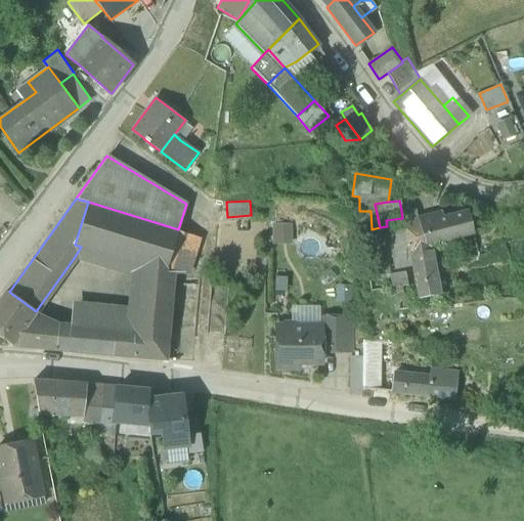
[(178,229),(88,202),(75,245),(81,247),(140,265),(165,272),(166,271),(178,229)]
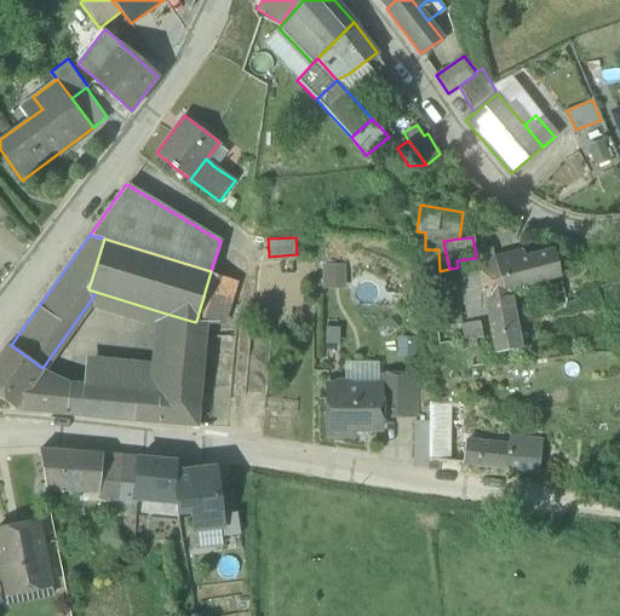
[(476,258),(477,263),(494,258),(492,247),(475,248),(476,258)]
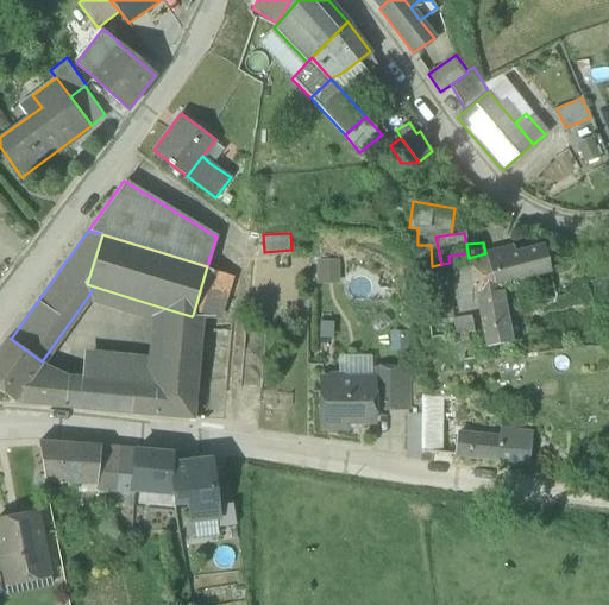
[(418,245),(418,265),(432,266),(431,245),(418,245)]
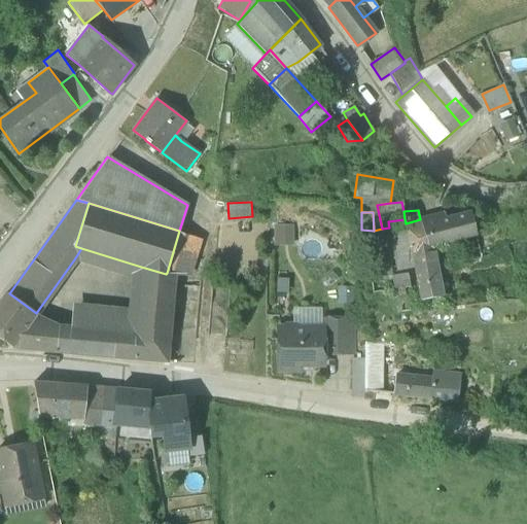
[(442,214),(420,219),(426,247),(432,245),(475,234),(469,213),(443,219),(442,214)]
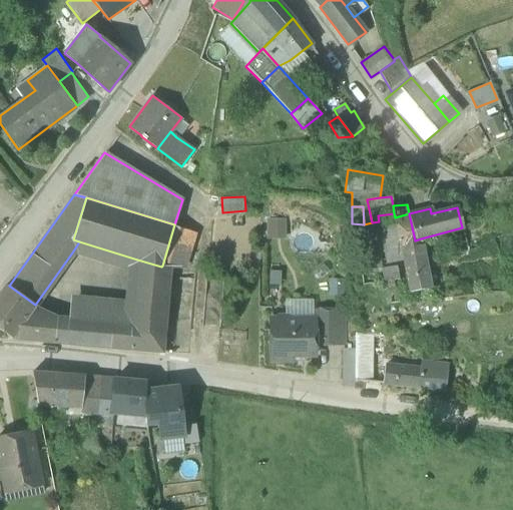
[(421,238),(415,240),(409,213),(395,217),(397,224),(380,227),(383,243),(386,263),(404,260),(405,266),(411,292),(412,292),(430,288),(421,238)]
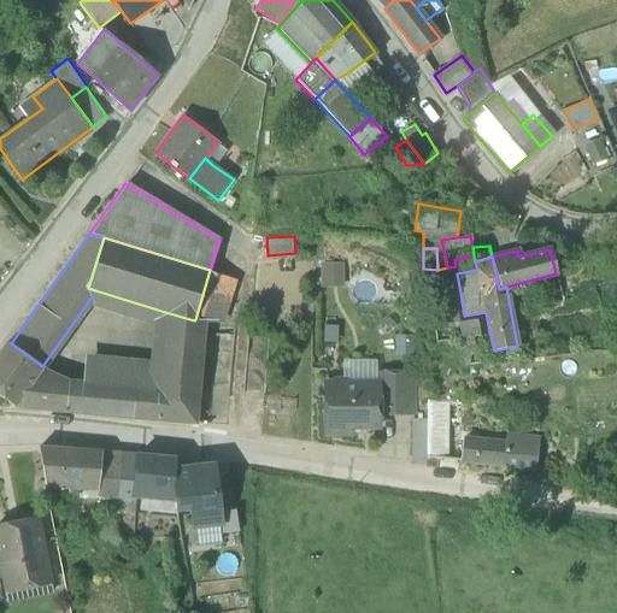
[(322,265),(322,288),(342,288),(342,264),(322,265)]
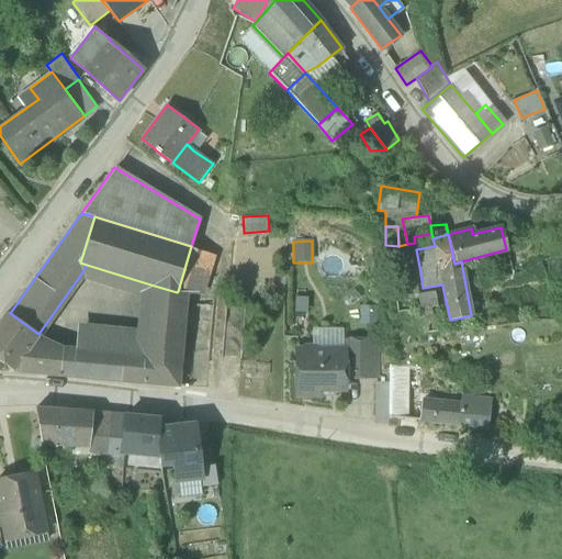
[(211,253),(191,246),(178,291),(186,292),(199,293),(211,253)]
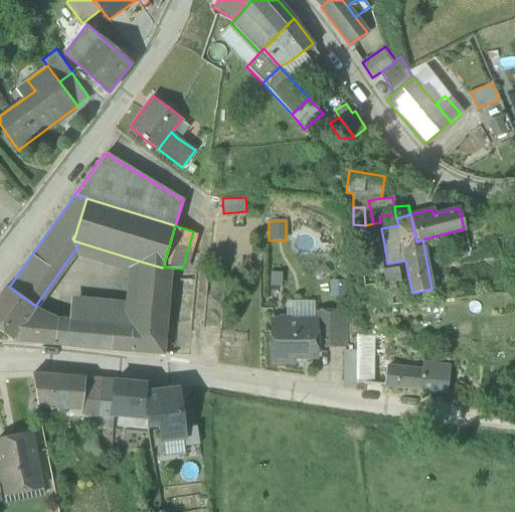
[(132,324),(138,261),(79,242),(72,253),(128,270),(125,299),(73,295),(70,319),(132,324)]
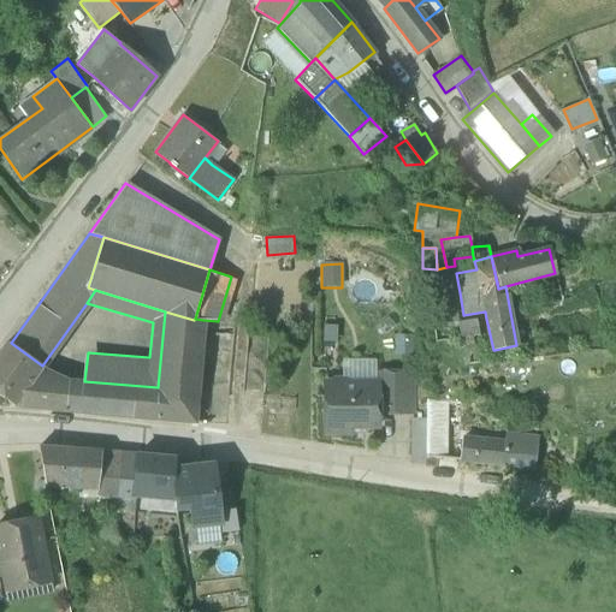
[(194,320),(165,312),(158,387),(84,381),(84,386),(69,385),(66,410),(195,421),(203,320),(195,319),(194,320)]
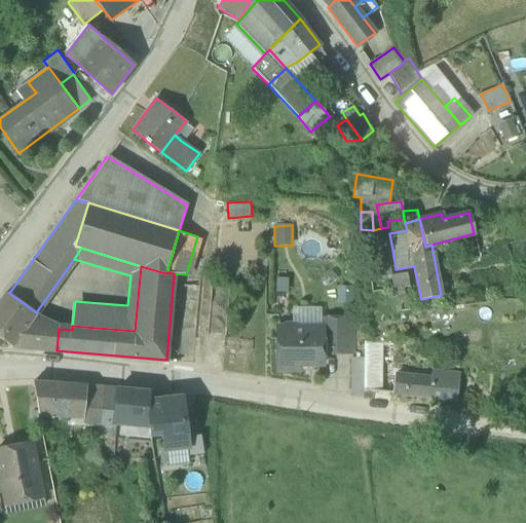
[(415,272),(390,275),(392,288),(402,287),(403,292),(396,294),(399,306),(406,305),(407,310),(423,307),(422,299),(421,299),(415,272)]
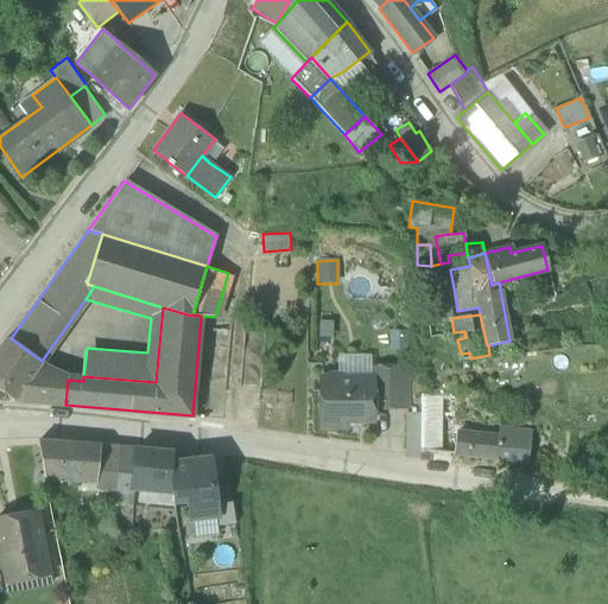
[(42,361),(11,338),(7,336),(0,345),(0,388),(14,399),(42,361)]
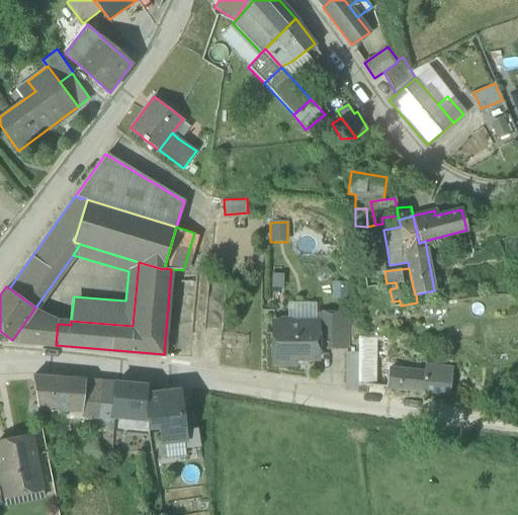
[(372,286),(364,287),(366,301),(373,299),(372,286)]
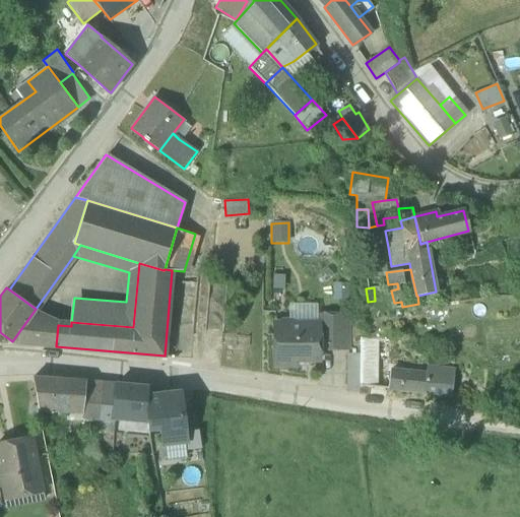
[(58,325),(36,309),(12,341),(56,346),(58,325)]
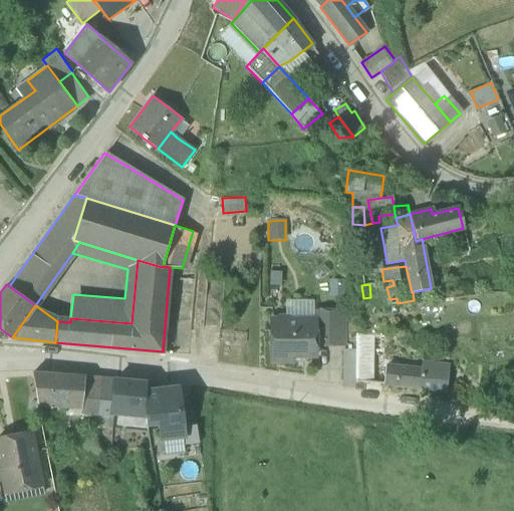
[(343,311),(315,311),(315,319),(315,343),(343,343),(343,311)]
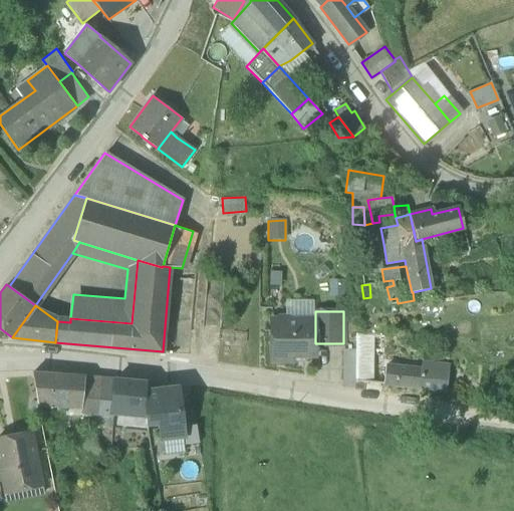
[(315,343),(315,319),(290,319),(287,316),(281,316),(278,319),(272,319),(272,359),(292,359),(292,354),(315,355),(315,343)]
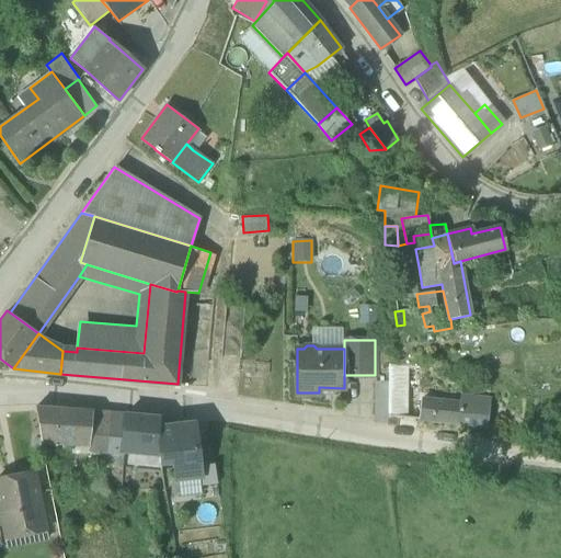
[(389,365),(388,416),(409,417),(409,365),(389,365)]
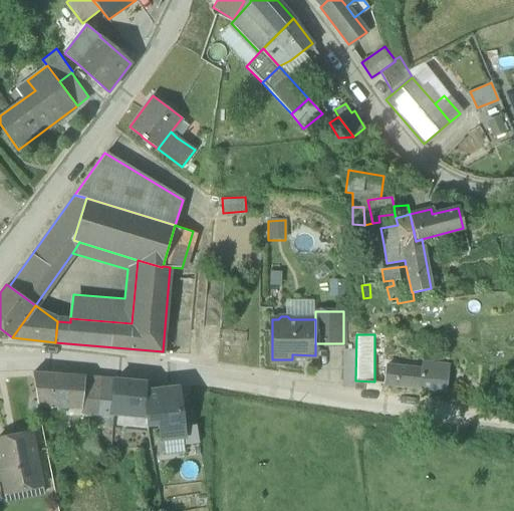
[(421,368),(387,364),(384,382),(447,390),(449,365),(422,362),(421,368)]
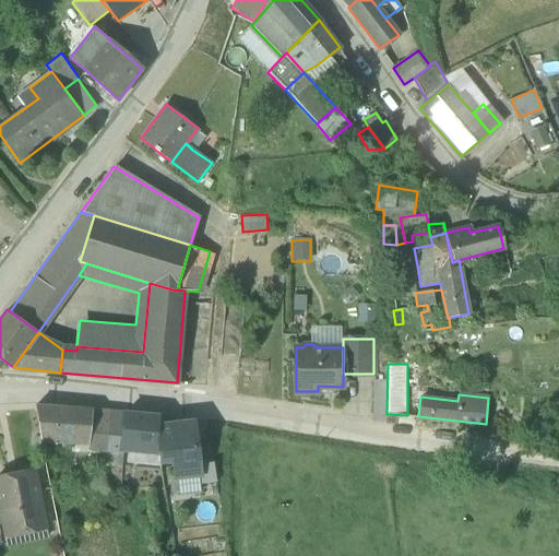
[(75,407),(35,404),(42,440),(74,441),(75,407)]
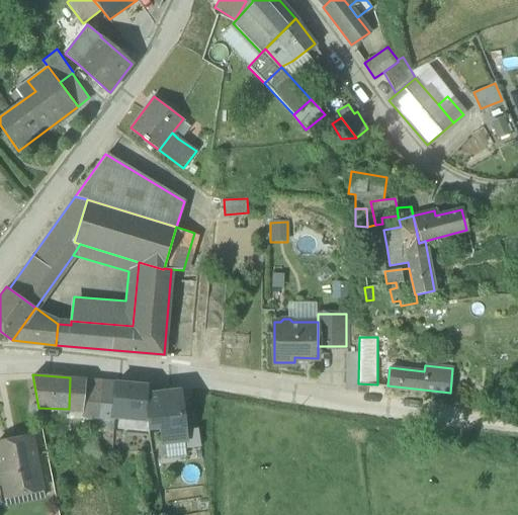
[(102,380),(70,377),(69,409),(82,410),(82,403),(101,404),(102,380)]
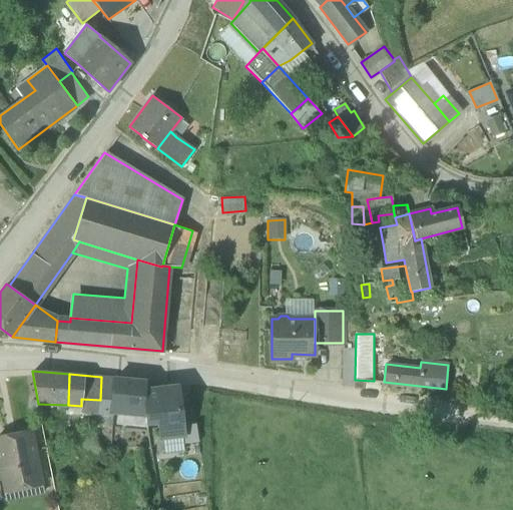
[(93,413),(112,415),(113,410),(113,404),(111,404),(113,378),(101,377),(100,400),(81,399),(81,406),(80,412),(93,413)]
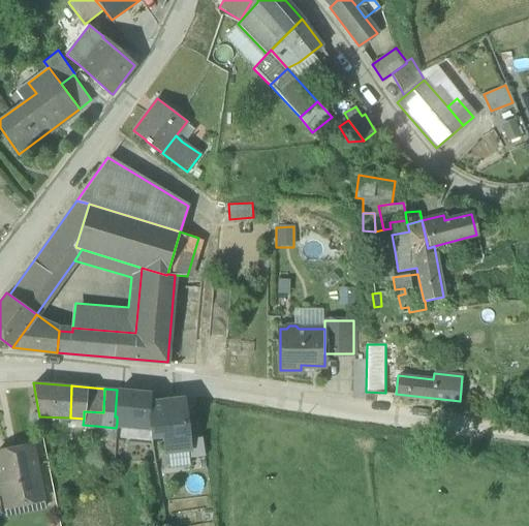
[(147,394),(117,390),(115,416),(117,416),(117,423),(150,426),(149,403),(147,394)]
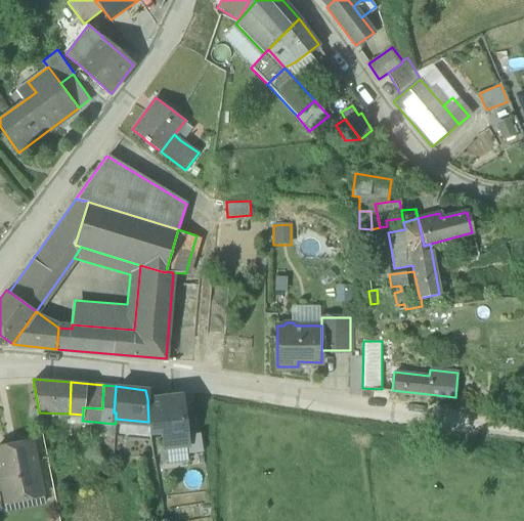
[(181,395),(147,399),(148,422),(150,432),(163,430),(165,446),(187,443),(186,433),(184,416),(181,395)]
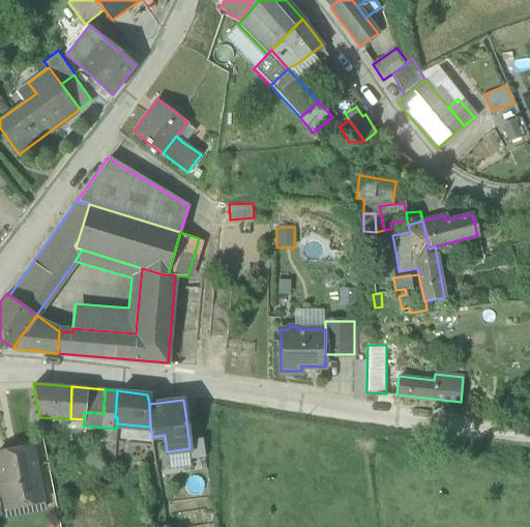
[(200,418),(186,420),(188,438),(203,437),(200,418)]
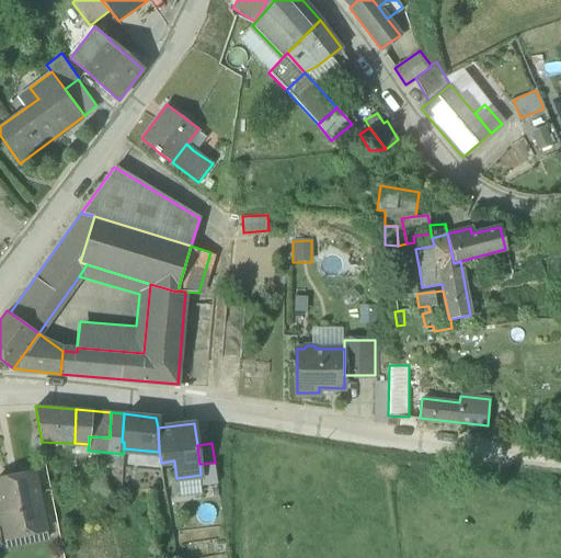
[(123,454),(102,452),(101,465),(122,467),(122,465),(123,454)]
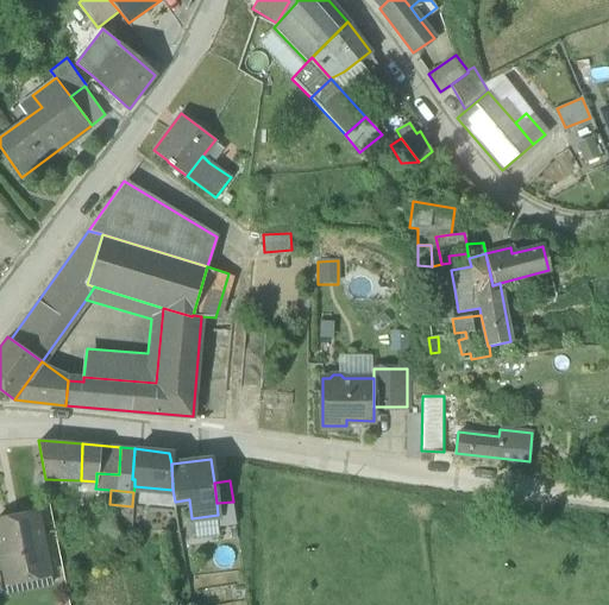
[(233,502),(217,503),(218,515),(218,524),(237,523),(233,502)]
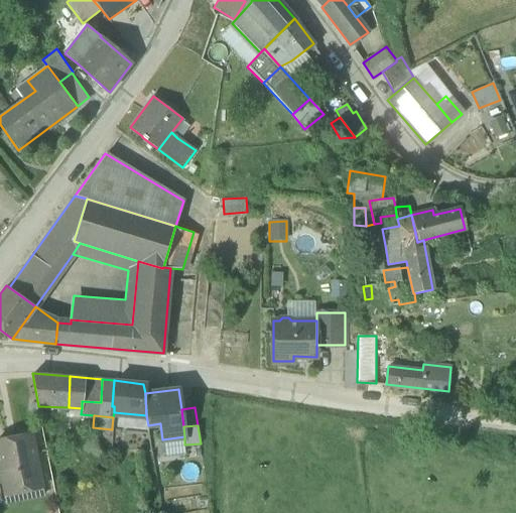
[(30,433),(0,438),(0,465),(3,482),(5,492),(41,485),(30,433)]
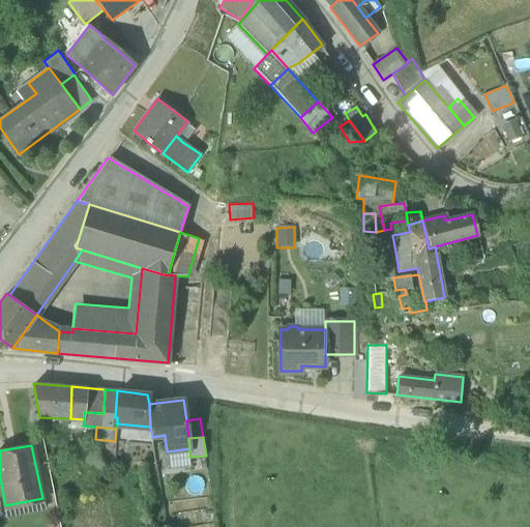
[(168,451),(170,468),(188,466),(186,466),(190,465),(188,449),(168,451)]
